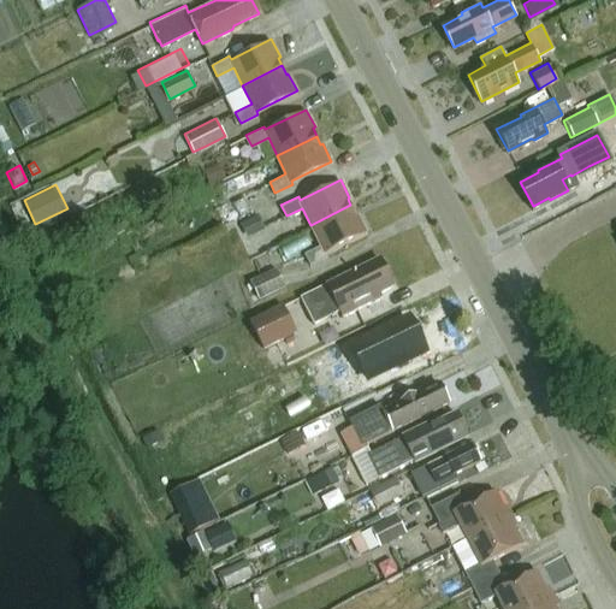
[(250,210),(244,196),(235,201),(242,214),(250,210)]
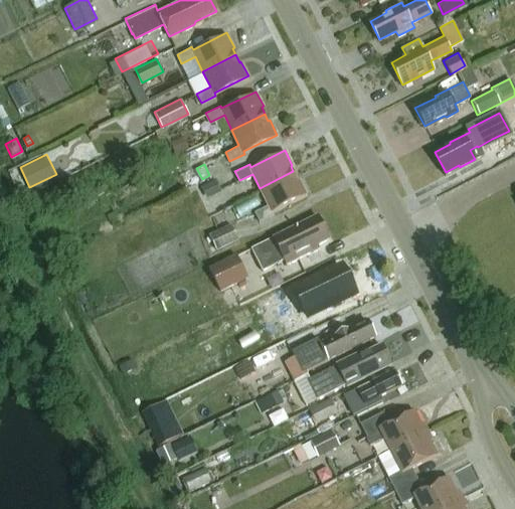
[(268,203),(254,210),(259,220),(274,212),(272,210),(306,193),(299,178),(297,179),(293,171),(260,188),(268,203)]
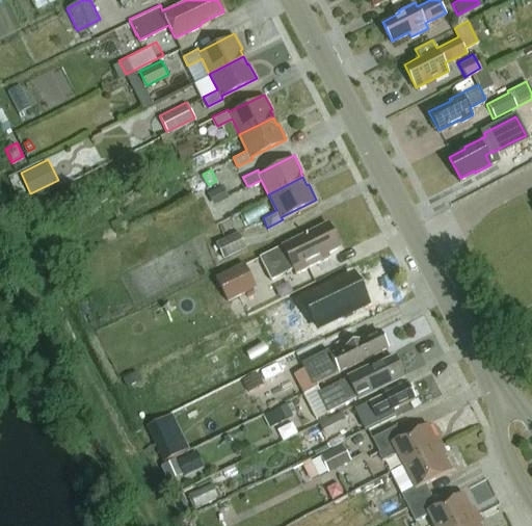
[(229,194),(223,184),(212,189),(217,200),(229,194)]
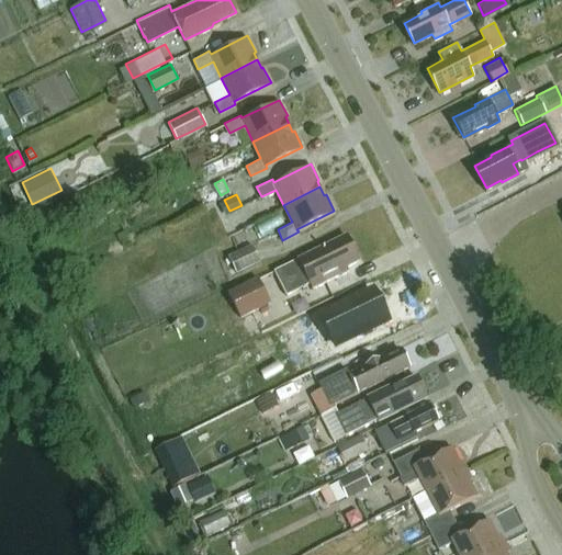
[(358,259),(346,233),(273,269),(285,293),(310,281),(313,286),(348,269),(346,265),(358,259)]
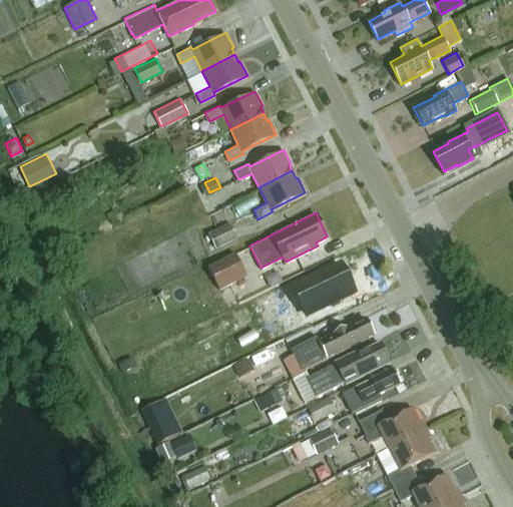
[(207,232),(214,247),(236,236),(229,222),(207,232)]
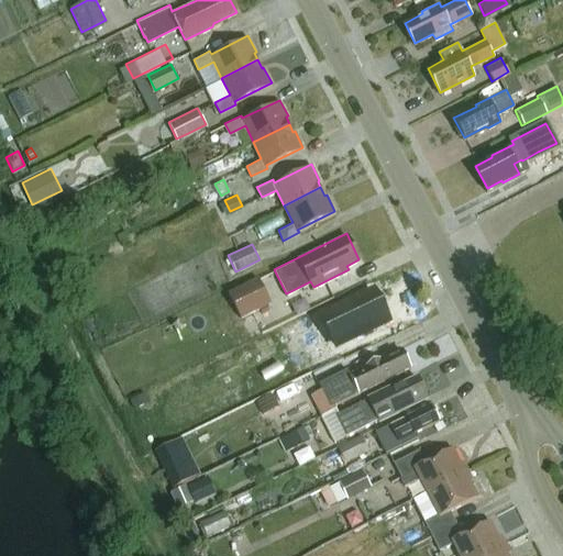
[(256,279),(228,292),(239,317),(267,302),(256,279)]
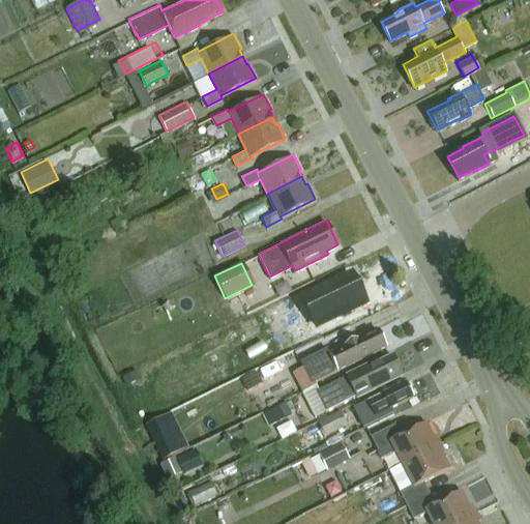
[(378,327),(329,351),(327,347),(301,359),(312,381),(386,345),(378,327)]
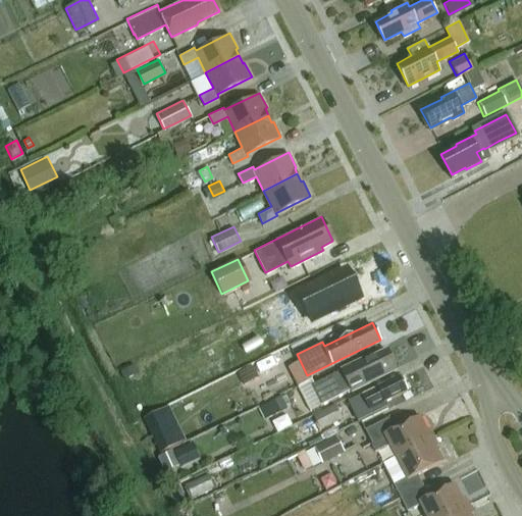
[(373,376),(395,365),(387,349),(370,356),(369,355),(311,381),(320,402),(372,378),(373,376)]
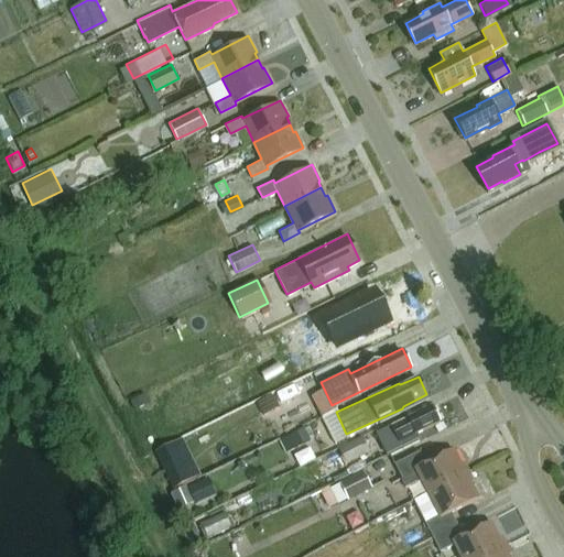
[(440,419),(432,404),(391,424),(399,439),(440,419)]
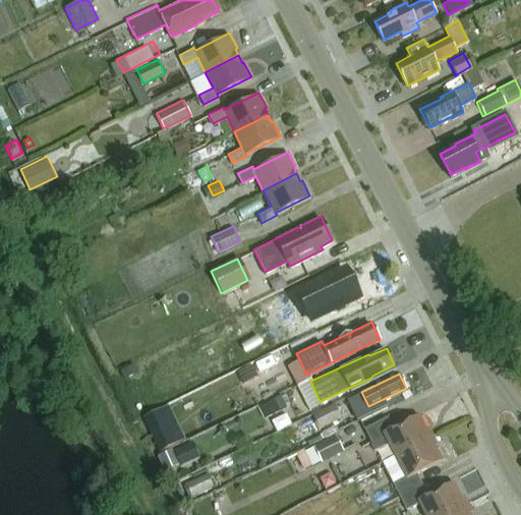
[(285,404),(280,395),(268,401),(272,411),(285,404)]
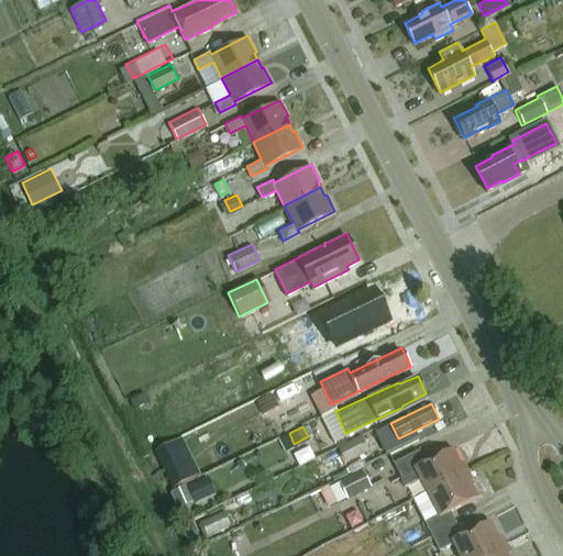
[(338,447),(344,462),(368,449),(362,436),(338,447)]
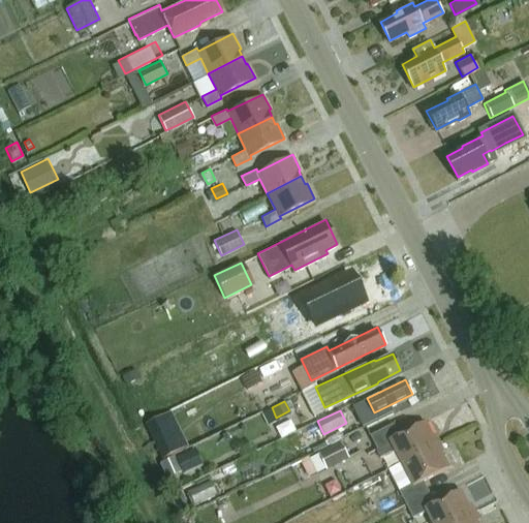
[(174,439),(160,413),(145,421),(158,447),(174,439)]
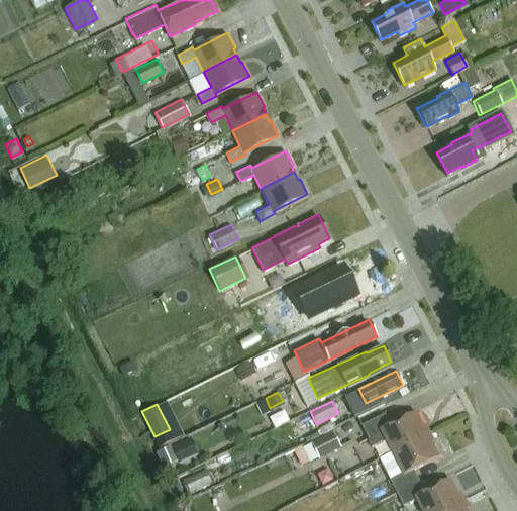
[(392,450),(427,431),(415,410),(390,423),(385,412),(362,424),(369,437),(368,438),(372,446),(386,439),(392,450)]
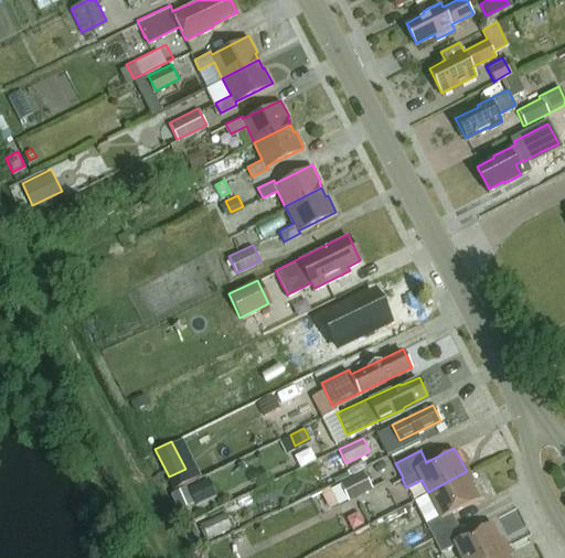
[(348,497),(349,499),(373,486),(365,470),(341,482),(348,497)]
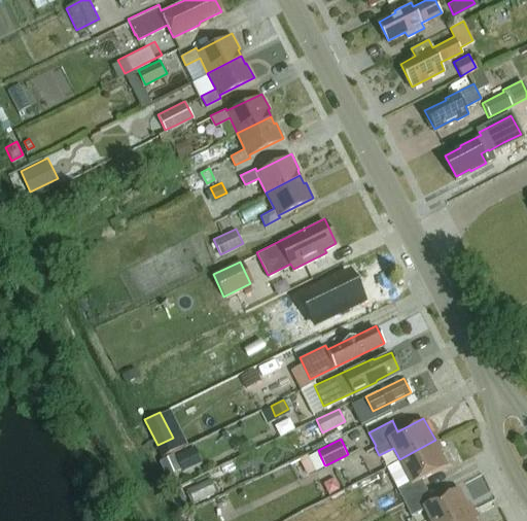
[(405,499),(427,488),(421,477),(447,463),(435,440),(399,459),(401,463),(389,471),(405,499)]
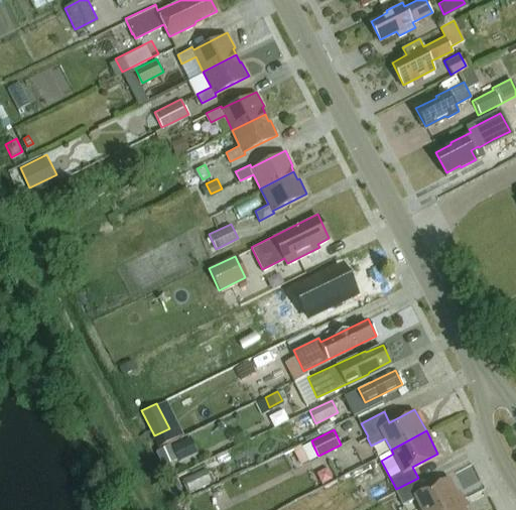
[(199,451),(190,434),(171,443),(178,459),(199,451)]
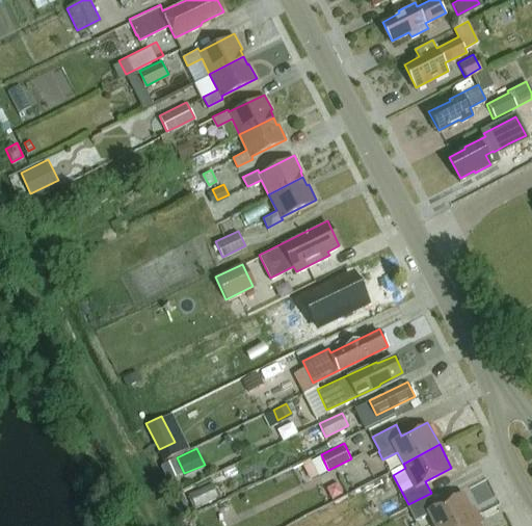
[(321,454),(312,459),(318,473),(327,469),(321,454)]
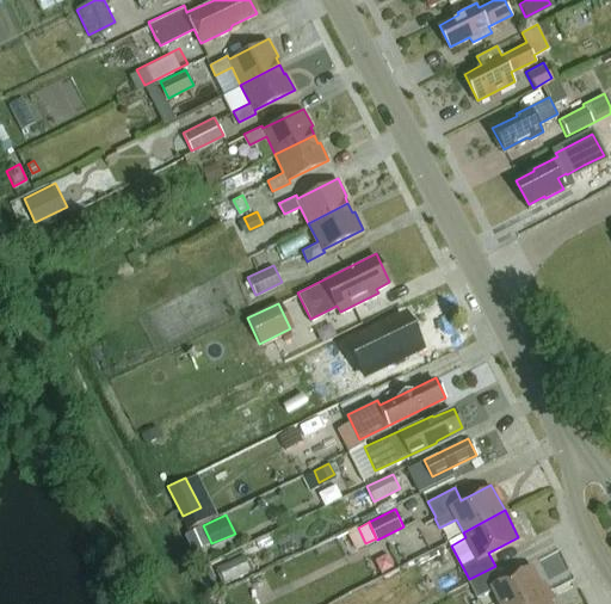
[(495,566),(469,579),(477,596),(492,589),(500,603),(511,603),(544,587),(531,562),(501,578),(495,566)]
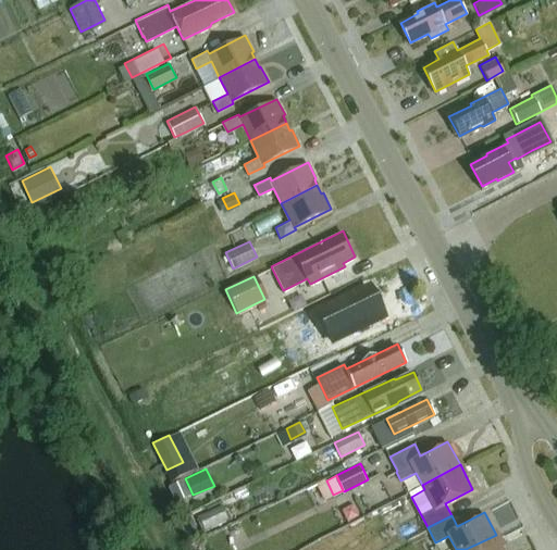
[(504,549),(496,535),(466,549),(504,549)]
